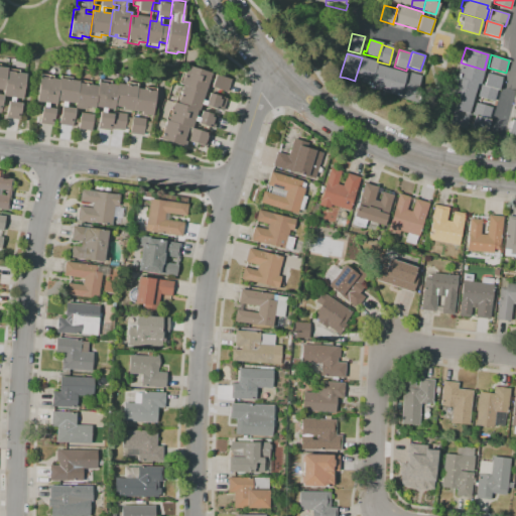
[(362,57),(376,62),(376,65),(370,86),(361,83),(361,82),(355,80),(362,57)]
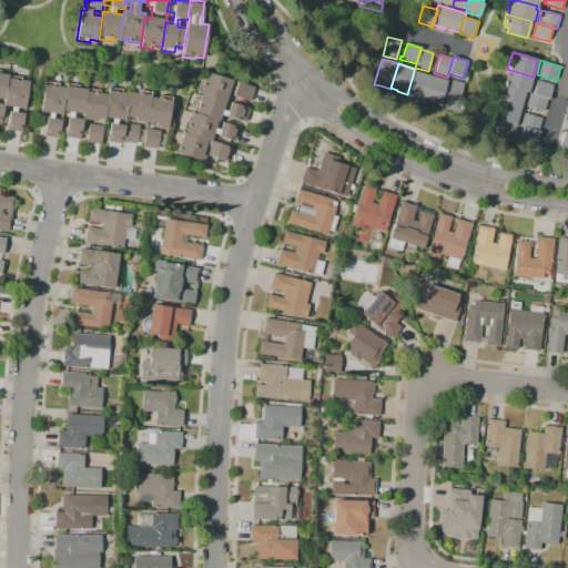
[(503,85),(506,74),(509,75),(510,70),(533,77),(527,93),(525,92),(503,85)]
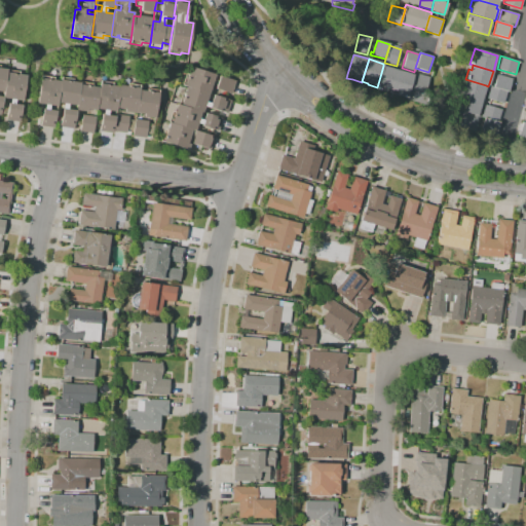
[(383,66),(398,71),(391,91),(386,90),(386,92),(376,89),(377,87),(383,66)]
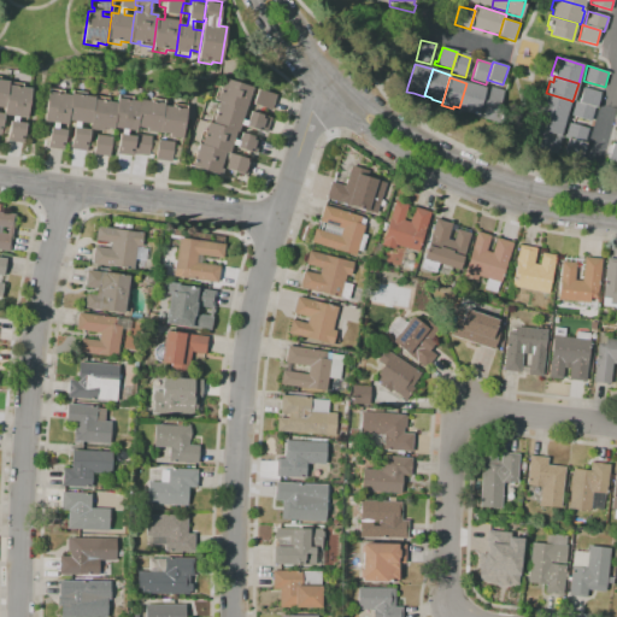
[(219,101),(213,100),(218,87),(222,88),(224,78),(252,87),(245,110),(219,101)]
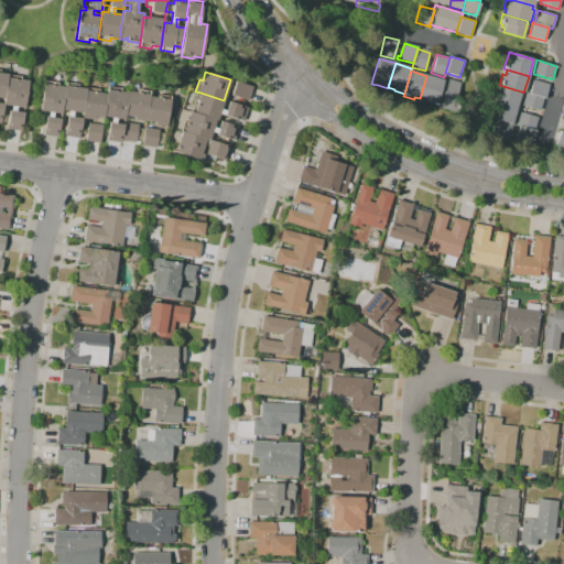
[(8,75),(20,77),(20,80),(28,82),(24,108),(17,107),(15,111),(23,112),(21,131),(7,129),(8,121),(1,120),(2,116),(8,117),(9,111),(11,111),(11,106),(3,105),(4,99),(8,75)]
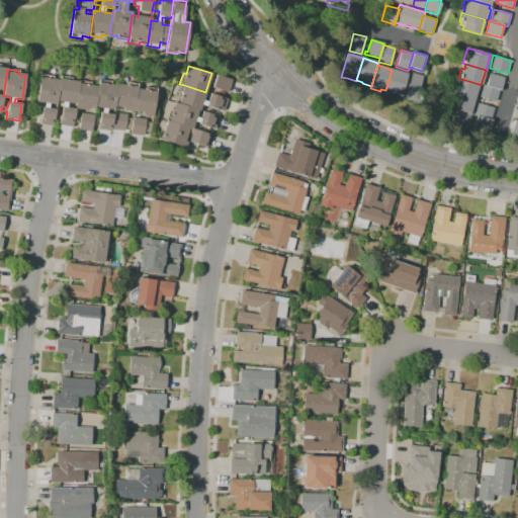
[(392,70),(408,74),(401,96),(391,94),(392,92),(385,90),(392,70)]
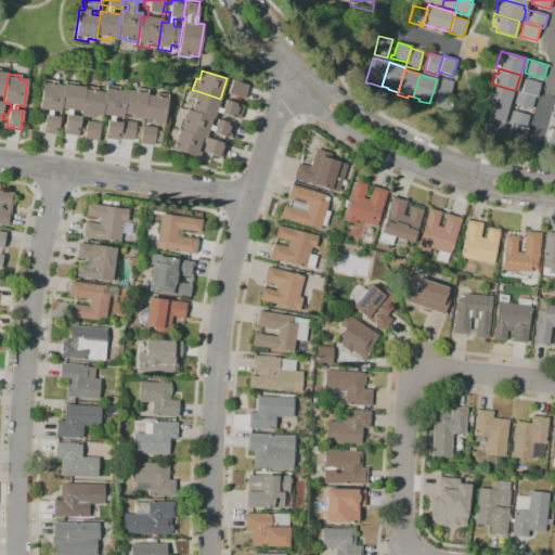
[(437,79),(437,77),(452,81),(444,108),(429,103),(437,79)]
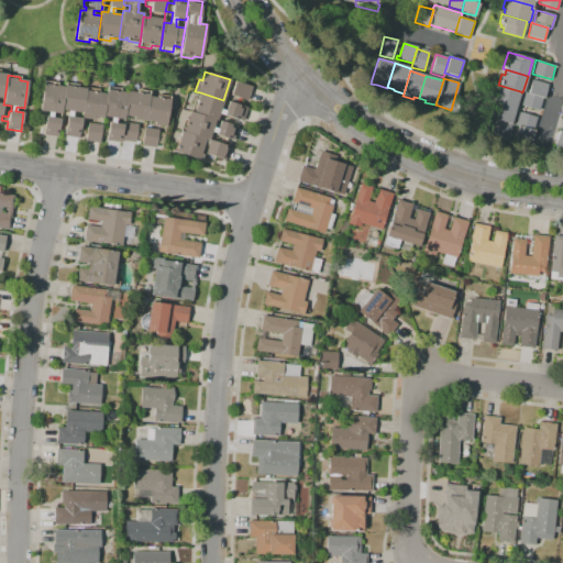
[(65,87),(62,110),(61,114),(54,113),(53,118),(61,119),(59,124),(59,128),(57,138),(44,135),(45,129),(39,128),(40,123),(45,123),(46,117),(47,118),(48,112),(40,111),(44,80),(57,83),(57,86),(65,87)]
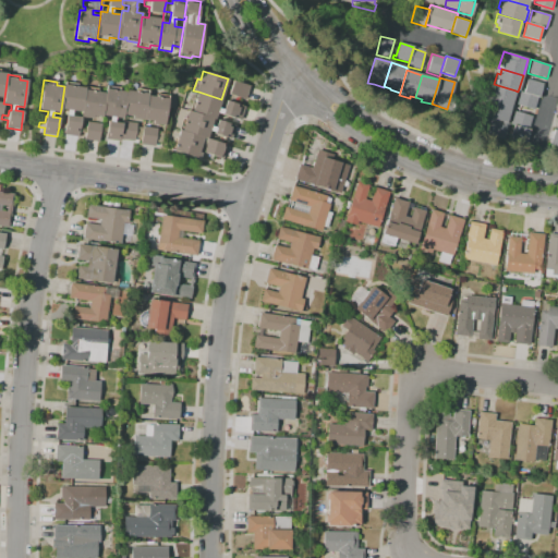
[(523,93),(528,80),(543,84),(540,97),(537,97),(523,93)]
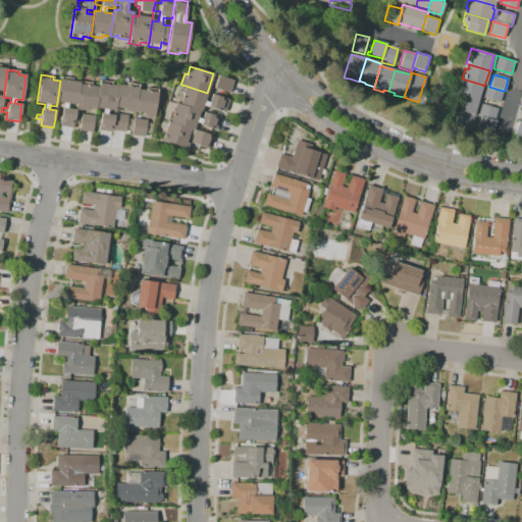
[(217,96),(218,93),(213,91),(218,75),(235,81),(230,93),(223,91),(221,97),(217,96)]
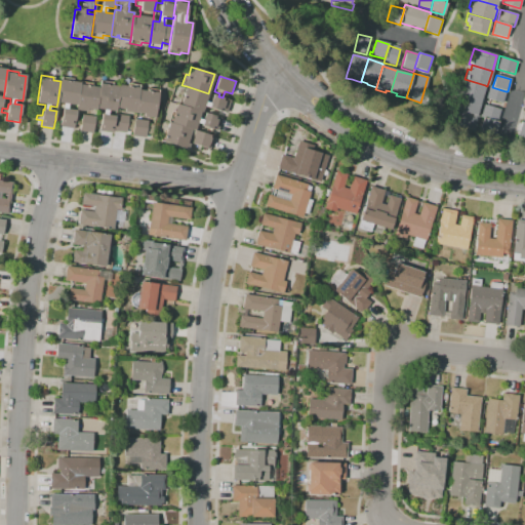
[(76,111),(75,121),(74,125),(74,129),(61,127),(62,120),(55,119),(55,116),(62,117),(64,104),(57,103),(61,81),(62,77),(73,79),(73,81),(80,82),(77,106),(69,105),(68,109),(76,111)]
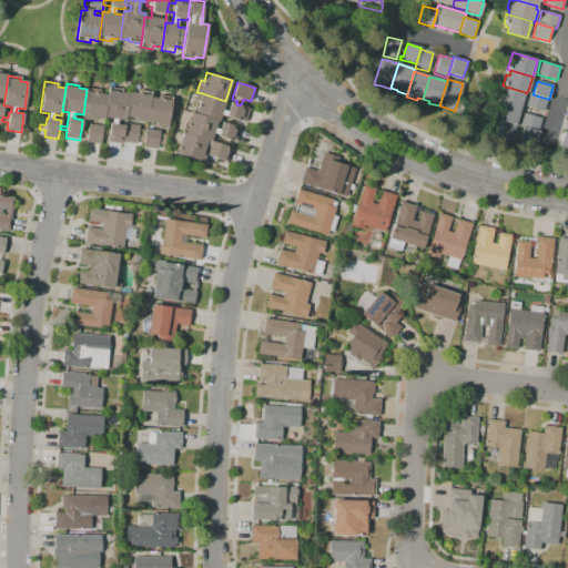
[(498,102),(500,95),(497,94),(499,84),(503,85),(525,92),(520,109),(498,102)]
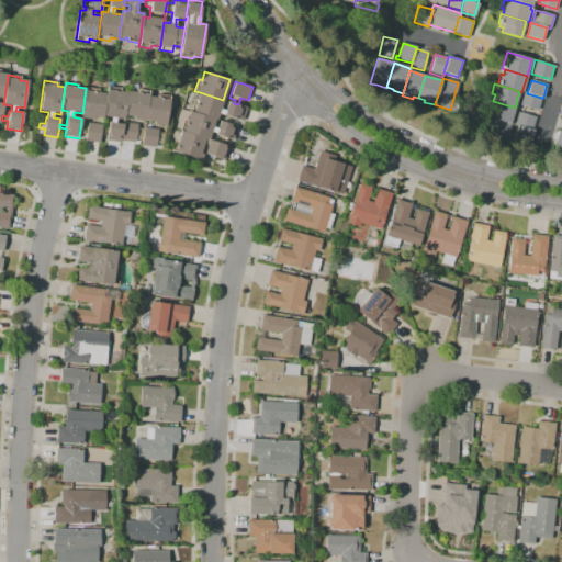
[(121,141),(121,143),(107,141),(108,134),(101,133),(102,126),(108,127),(109,122),(111,122),(112,117),(103,116),(107,93),(108,87),(120,89),(120,91),(128,92),(124,115),(124,120),(116,119),(115,123),(123,124),(121,141)]
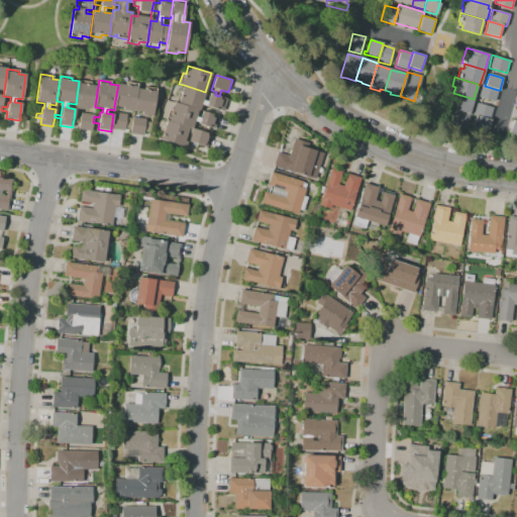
[(75,109),(76,104),(79,81),(91,83),(90,85),(98,86),(95,107),(94,109),(87,108),(87,110),(75,109)]
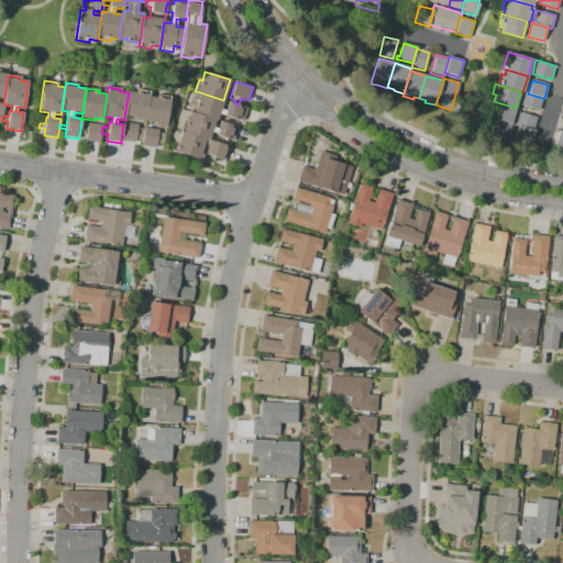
[(124,116),(129,92),(129,91),(136,92),(136,89),(150,91),(148,97),(145,121),(134,120),(134,118),(124,116)]
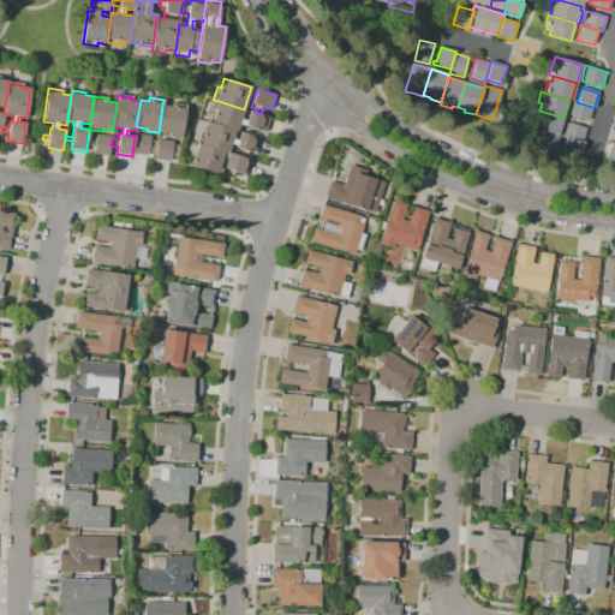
[(261,114),(270,118),(266,132),(239,125),(237,131),(236,131),(209,123),(213,108),(216,109),(219,101),(244,109),(242,119),(246,121),(250,111),(256,113),(261,114)]
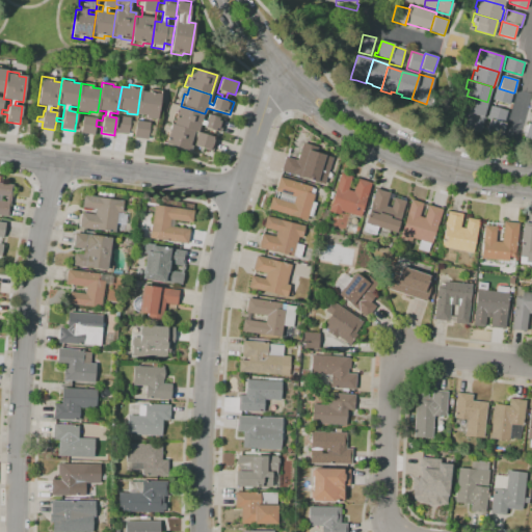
[(512,92),(509,104),(491,100),(495,87),(499,88),(512,92)]
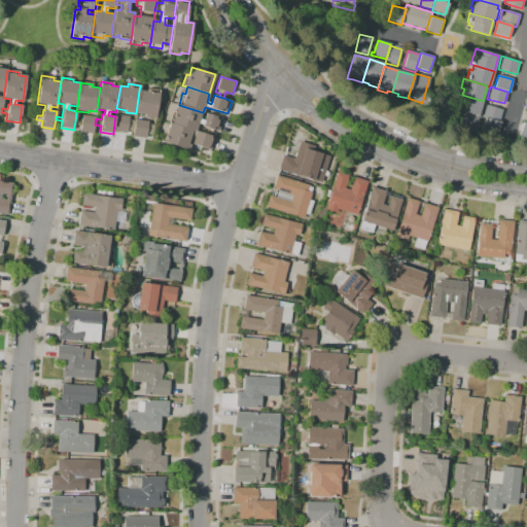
[(139,91),(147,92),(147,89),(160,91),(155,118),(145,117),(145,114),(136,113),(139,91)]
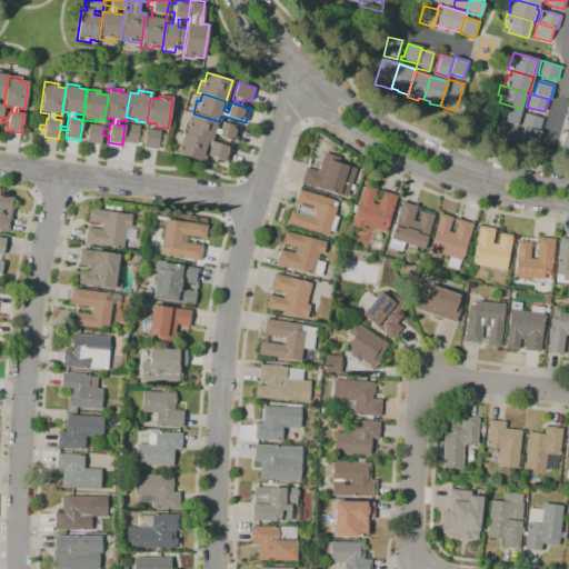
[(490,118),(493,107),(498,108),(499,102),(521,109),(516,126),(490,118)]
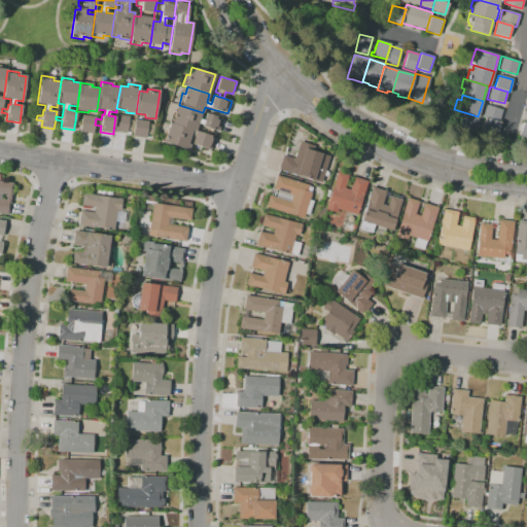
[(202,112),(200,119),(204,120),(206,113),(222,118),(218,132),(212,130),(211,134),(206,133),(208,129),(202,127),(203,125),(198,124),(196,131),(196,132),(192,131),(170,124),(169,123),(172,112),(175,112),(177,104),(179,105),(202,112)]
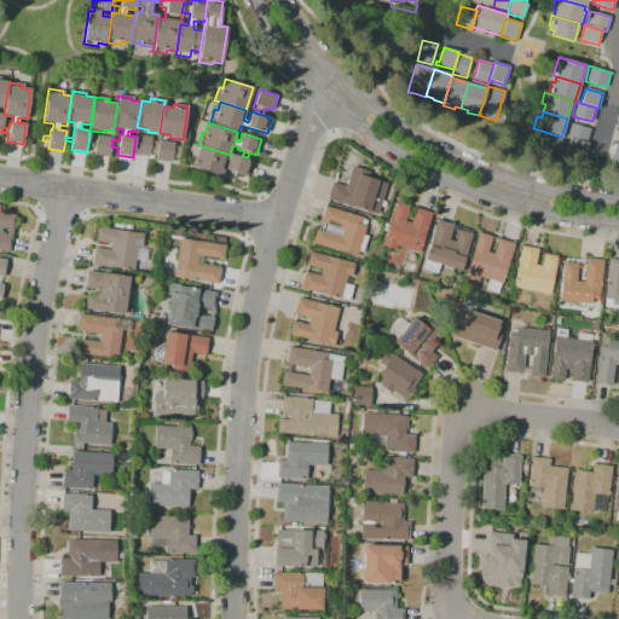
[(571,139),(566,138),(571,123),(590,128),(586,143),(571,139)]
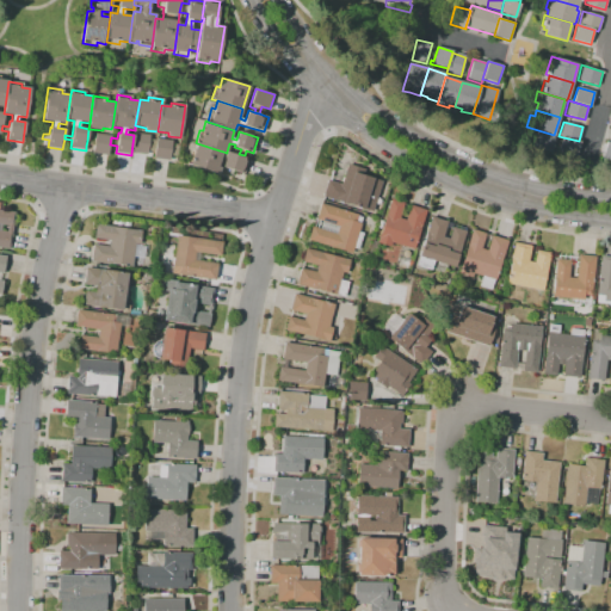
[(554,135),(556,135),(551,153),(537,148),(535,154),(519,149),(526,127),(554,135)]
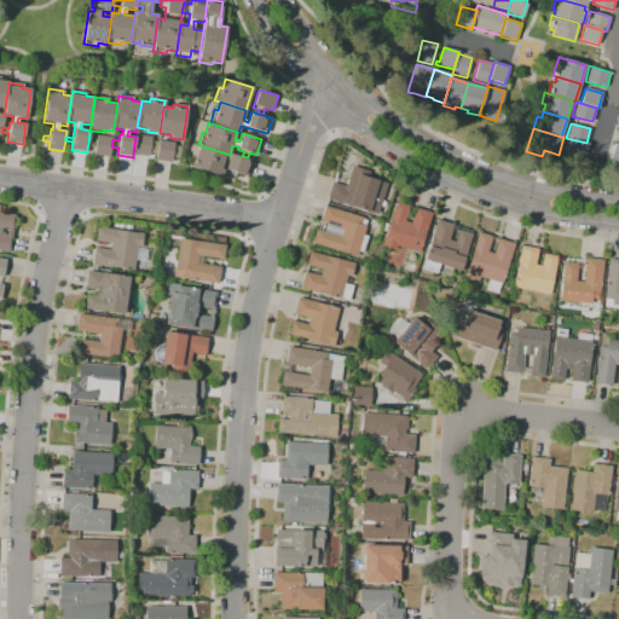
[(136,134),(160,138),(158,140),(157,155),(149,154),(149,157),(133,155),(136,137),(136,134)]
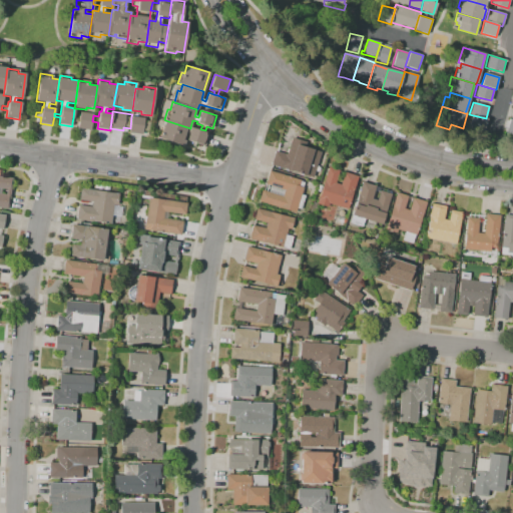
[(73,118),(78,119),(80,112),(93,114),(93,115),(92,121),(90,130),(78,128),(79,123),(72,122),(73,118)]
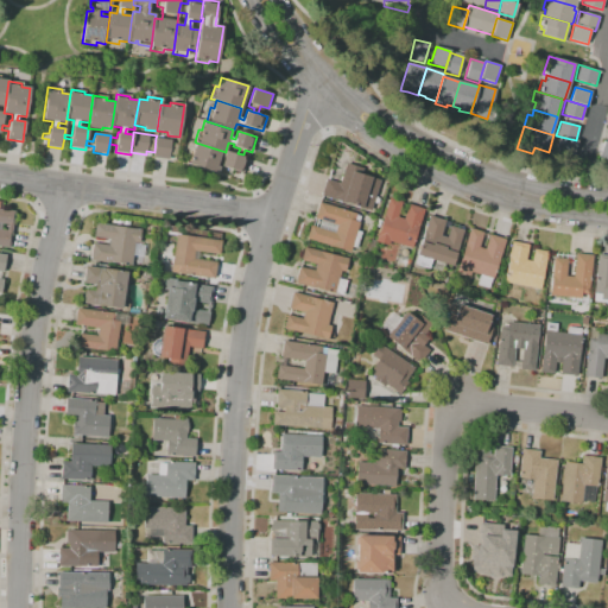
[(576,140),(577,141),(572,158),(556,153),(561,137),(576,140)]
